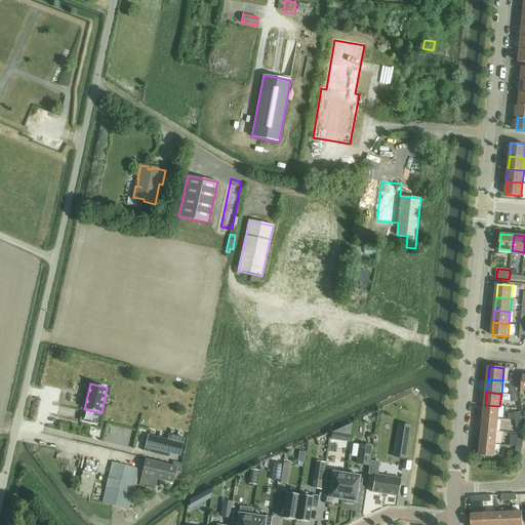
[(498,418),(499,406),(485,405),(484,417),(498,418)]
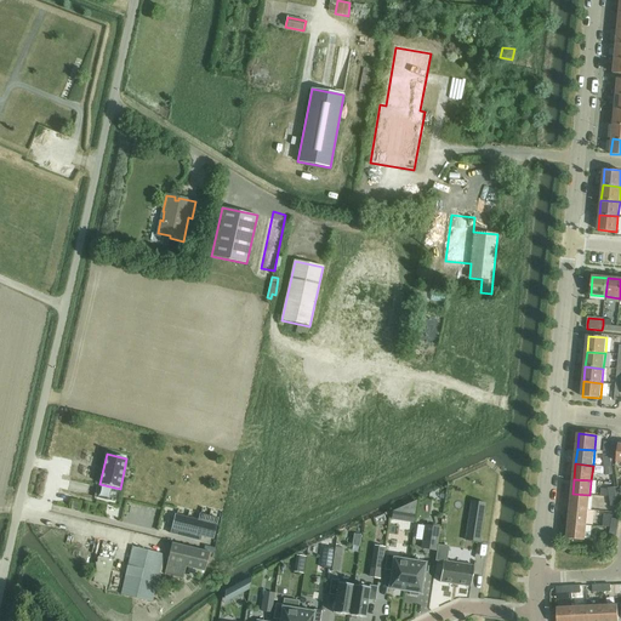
[(588,511),(590,495),(573,494),(570,508),(588,511)]
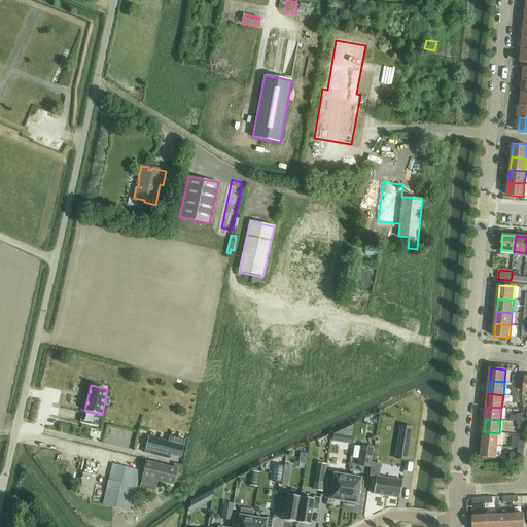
[(353,423),(332,432),(346,434),(345,442),(350,443),(351,435),(353,423)]
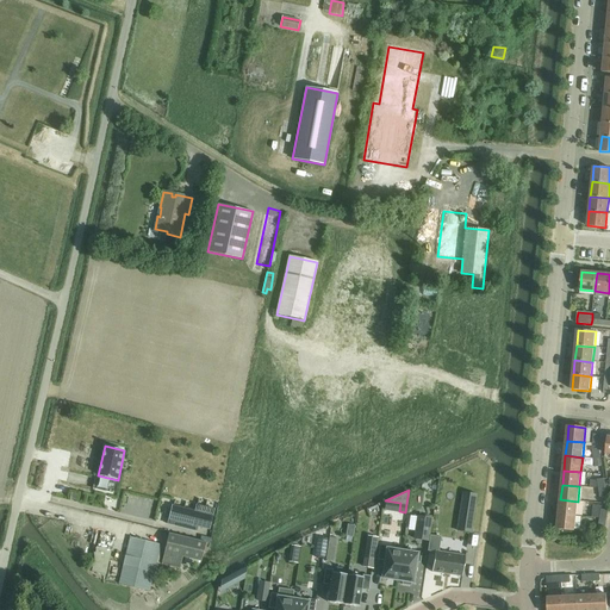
[(465,493),(462,512),(473,514),(475,495),(465,493)]
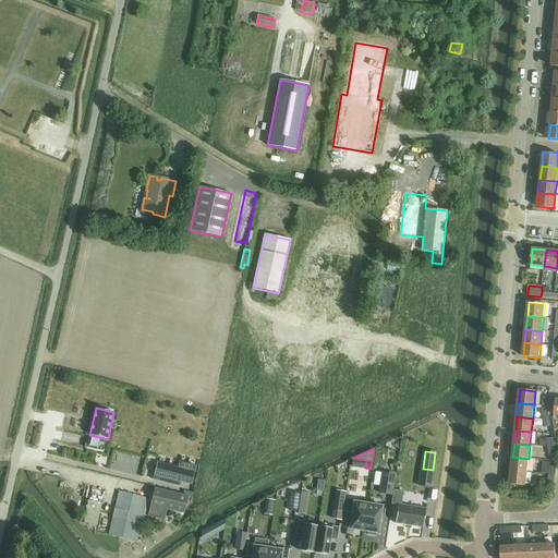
[(528,472),(529,459),(512,457),(511,470),(528,472)]
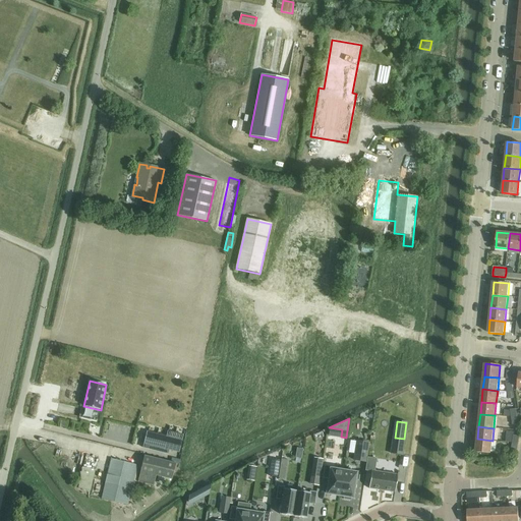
[(147,430),(141,448),(167,455),(169,450),(178,452),(182,435),(167,430),(166,436),(147,430)]
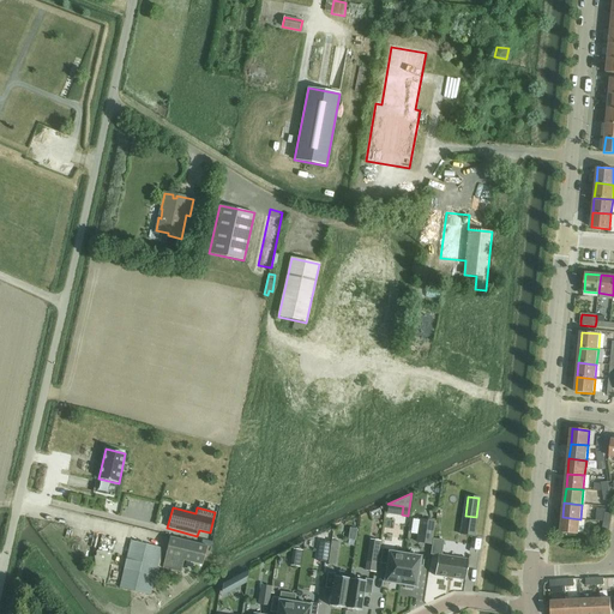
[(578,534),(581,519),(563,517),(561,533),(578,534)]
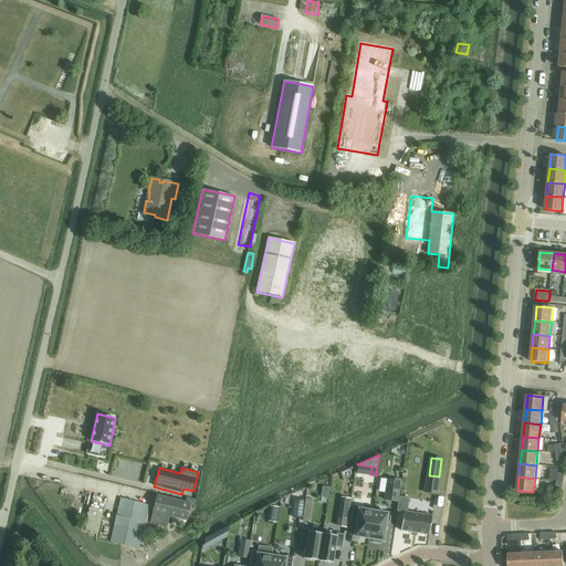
[(401,481),(387,479),(384,500),(398,502),(401,481)]
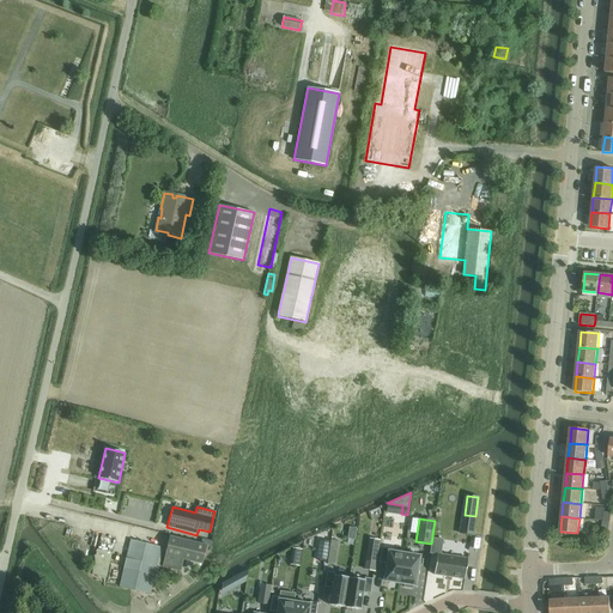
[(202,564),(207,545),(170,536),(163,566),(181,571),(183,559),(202,564)]
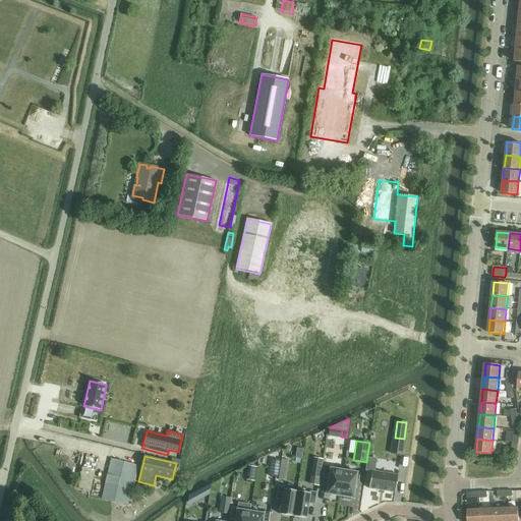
[(367,457),(365,470),(371,471),(368,488),(394,491),(397,475),(374,472),(377,458),(367,457)]
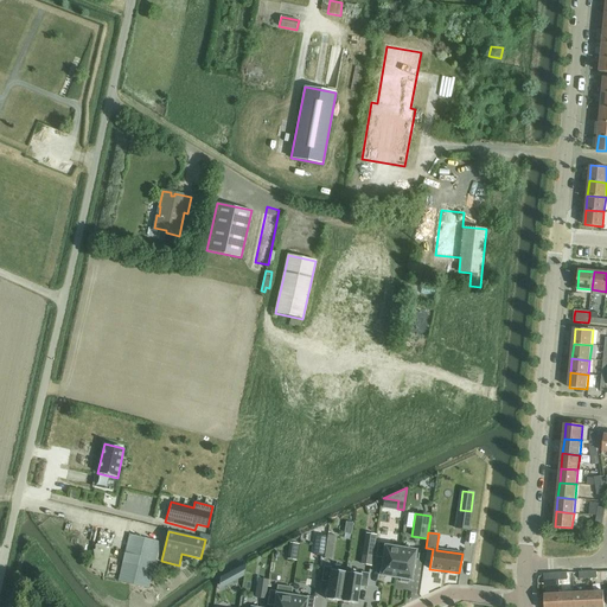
[(160,541),(129,534),(119,581),(149,588),(160,541)]
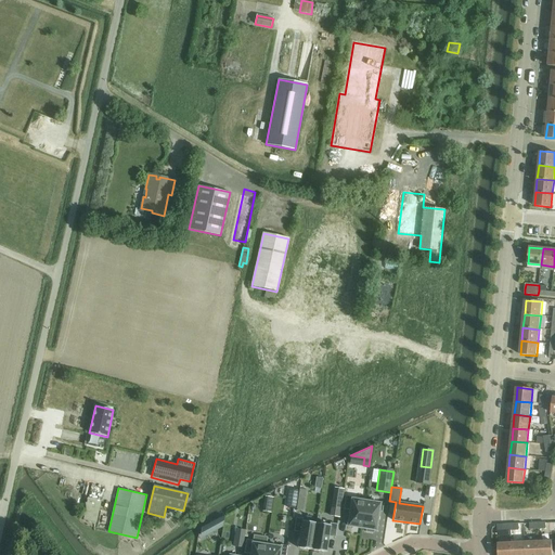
[(297,497),(295,508),(302,511),(306,490),(298,488),(298,490),(297,497)]
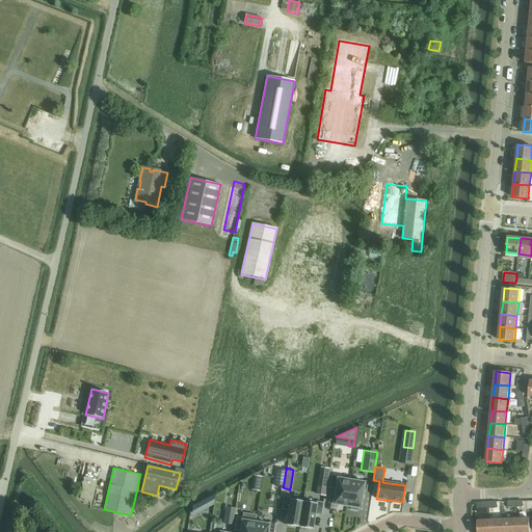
[(322,468),(320,478),(328,479),(329,469),(322,468)]
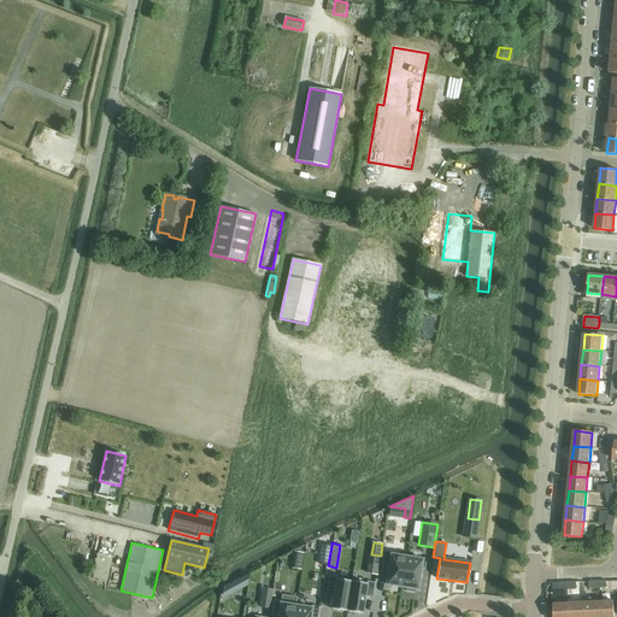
[(319,551),(317,564),(328,565),(330,552),(319,551)]
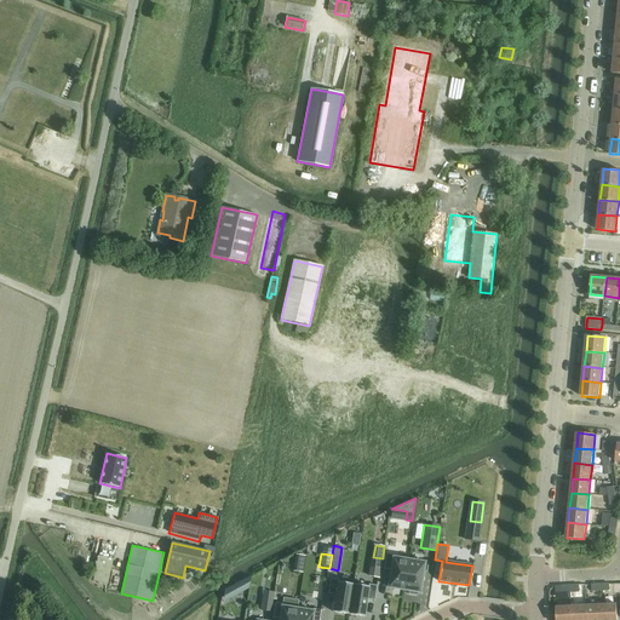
[(405,590),(408,560),(394,557),(394,556),(386,555),(384,569),(391,570),(389,587),(405,590)]
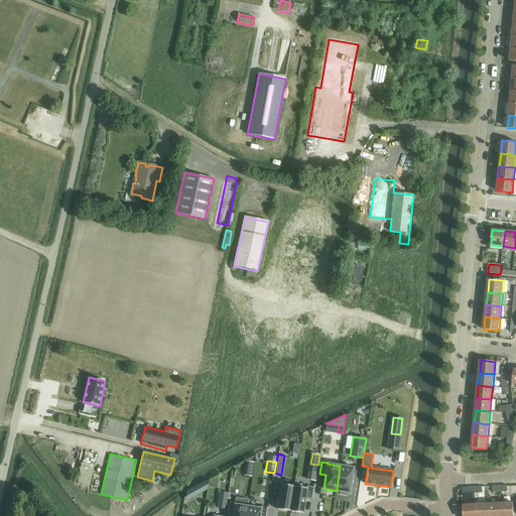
[(340,466),(337,491),(341,492),(341,494),(347,495),(348,493),(350,493),(352,476),(355,476),(356,469),(340,466)]
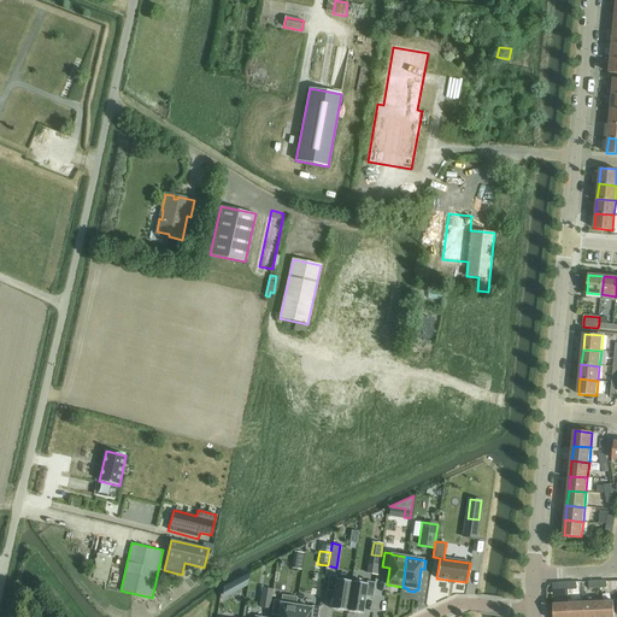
[(347,611),(352,582),(336,580),(336,577),(329,576),(327,591),(334,592),(331,609),(347,611)]
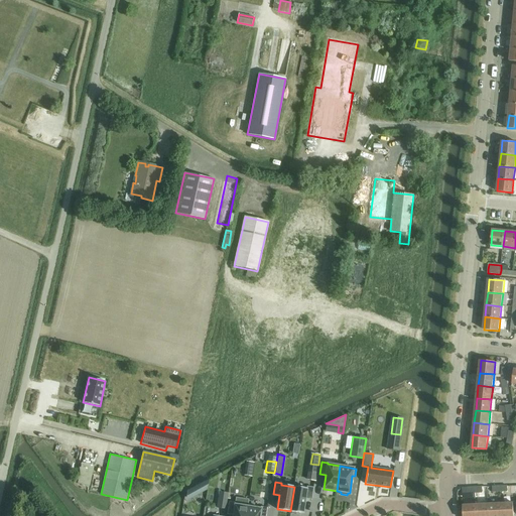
[(313,488),(307,487),(306,489),(294,487),(290,511),(303,513),(305,499),(311,500),(313,488)]
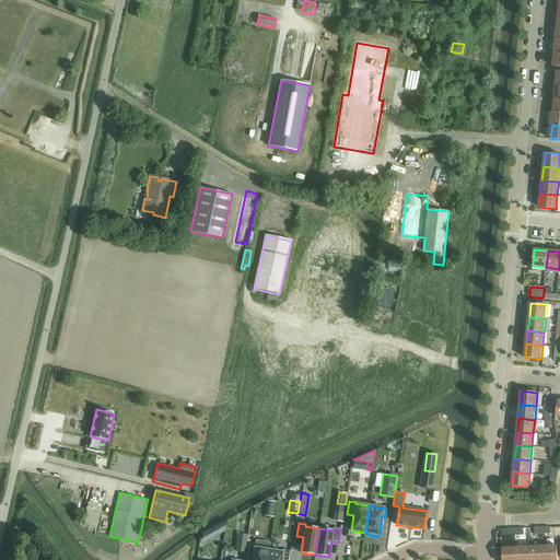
[(506,536),(516,536),(515,528),(501,529),(502,538),(506,538),(506,536)]
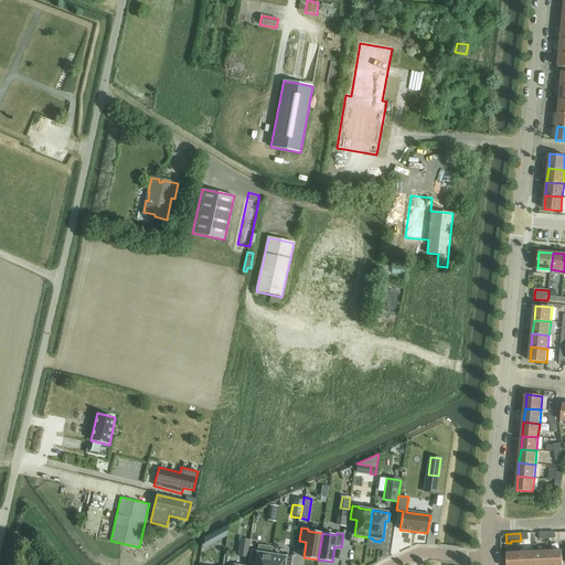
[(238,547),(237,556),(246,557),(248,550),(238,547)]
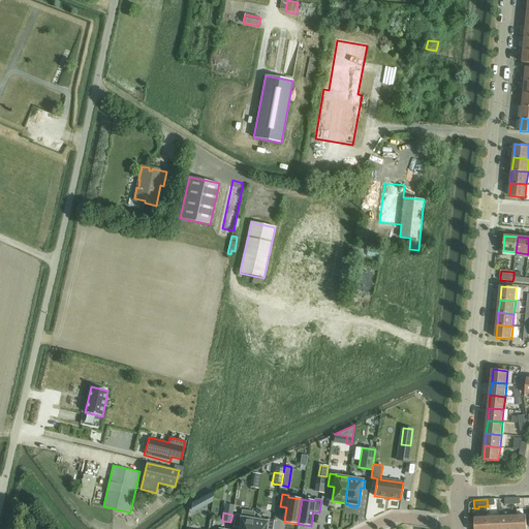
[(252,528),(254,520),(241,518),(241,516),(235,515),(232,527),(239,528),(252,528)]
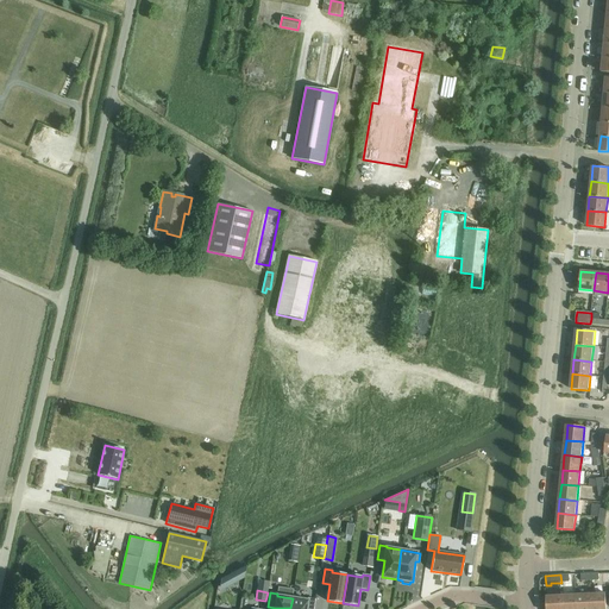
[(591,608),(606,608),(606,594),(590,595),(591,608)]
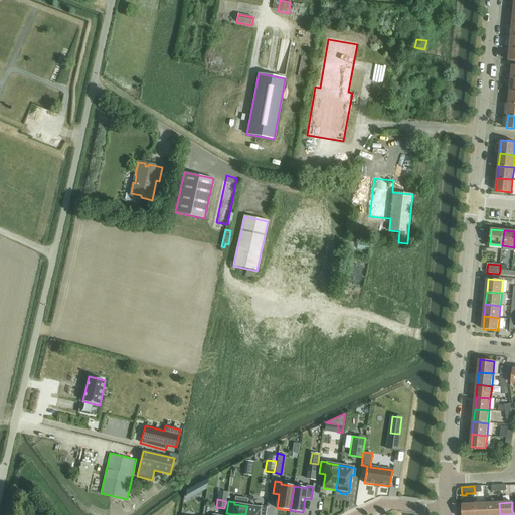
[(475,514),(487,514),(487,503),(475,504),(475,514)]
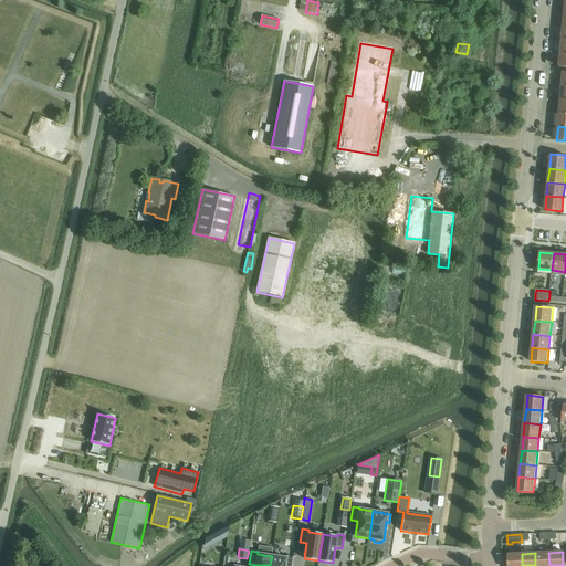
[(535,565),(549,565),(548,553),(535,553),(535,565)]
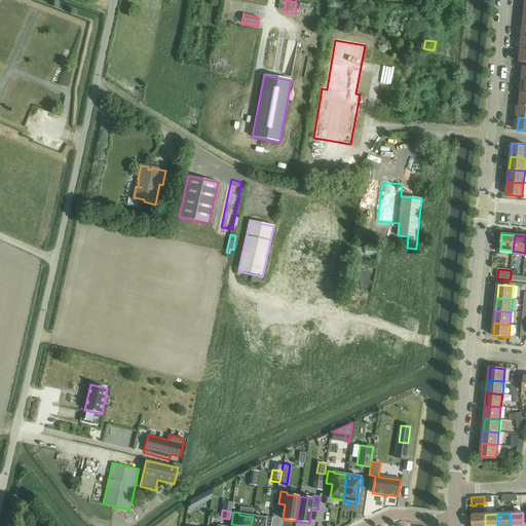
[(473,525),(485,525),(485,515),(473,515),(473,525)]
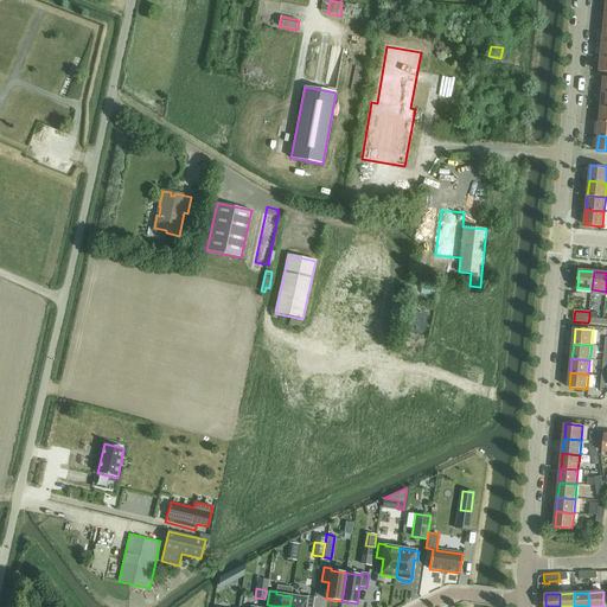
[(312,606),(314,598),(307,596),(307,599),(292,596),(289,606),(312,606)]
